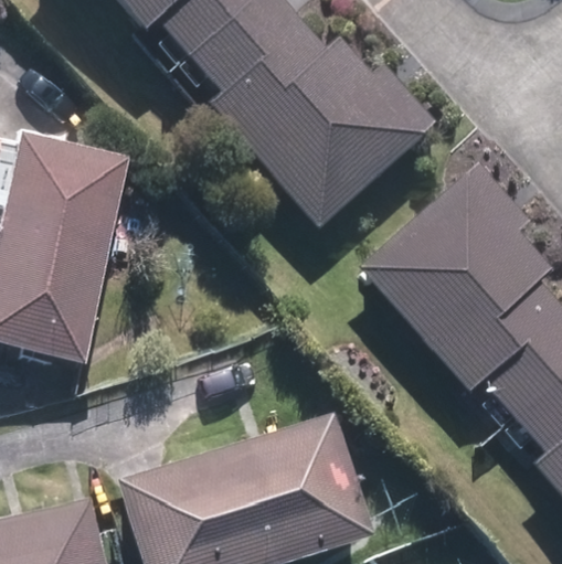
[(124,0),(318,229),(438,126),(381,59),(370,67),(337,29),(321,42),(285,0),(124,0)]
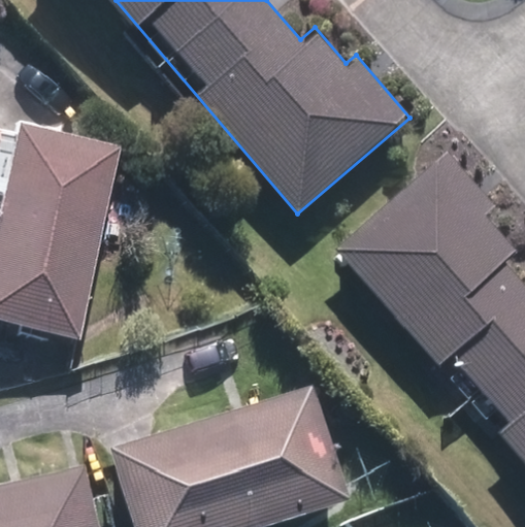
[(0,321),(84,335),(115,141),(20,127),(18,135),(0,131),(0,321)]
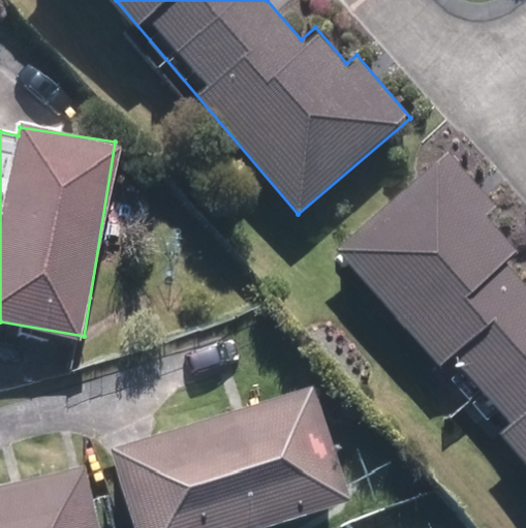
[(525,292),(502,267),(516,254),(484,219),(495,210),(444,153),(335,250),(440,367),(446,362),(503,424),(497,430),(525,462),(525,292)]
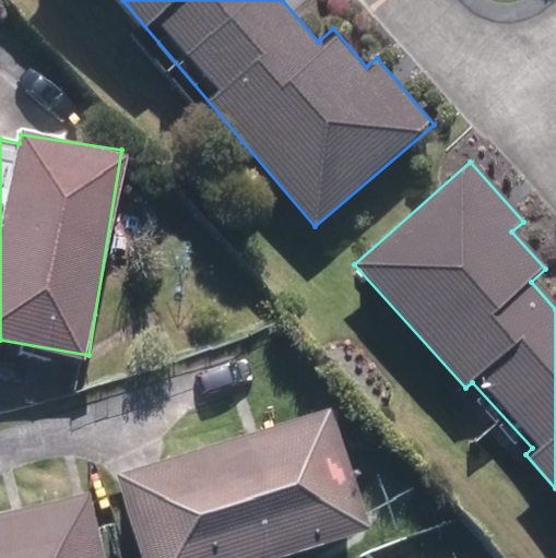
[(280,557),(370,531),(332,403),(117,467),(143,557),(280,557)]
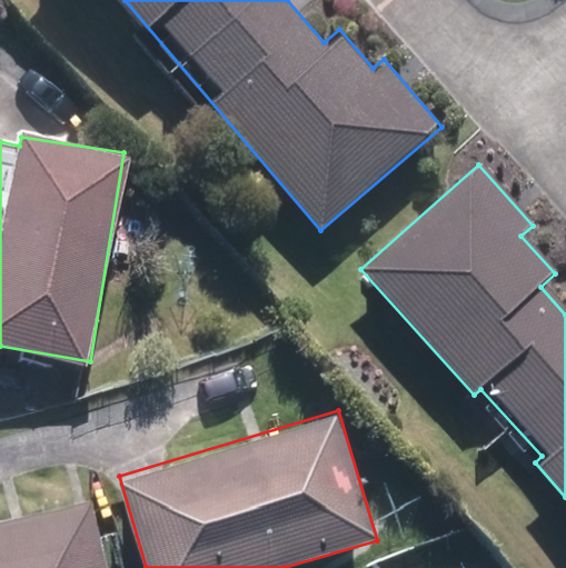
[(0,567),(105,567),(91,498),(0,517),(0,567)]
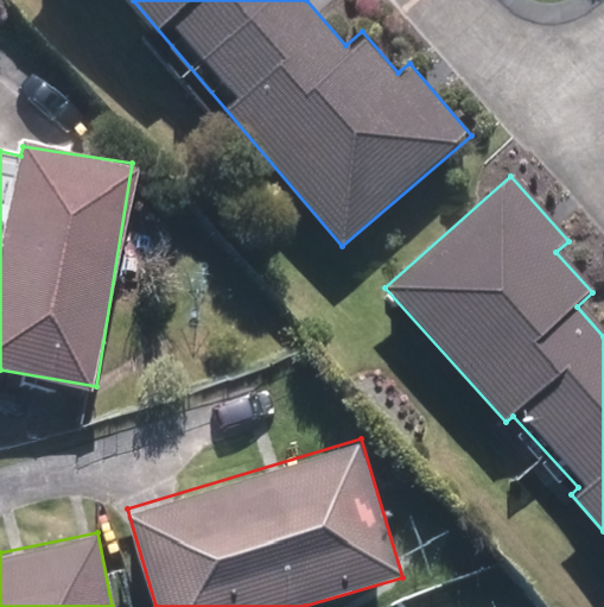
All buildings are outlined.
